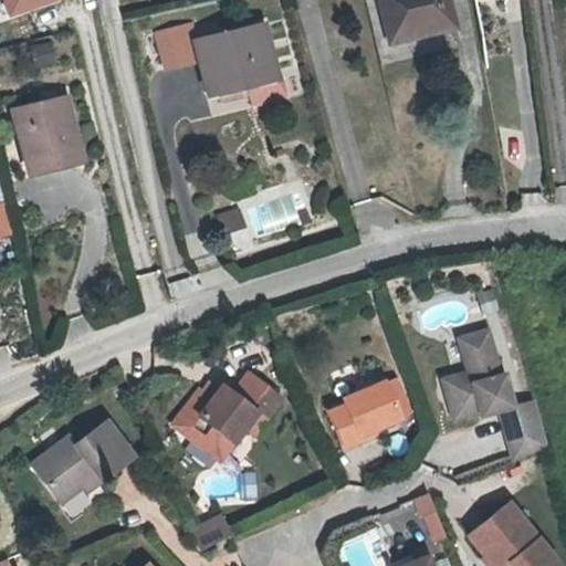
[(0,0),(6,13),(49,0),(0,0)]
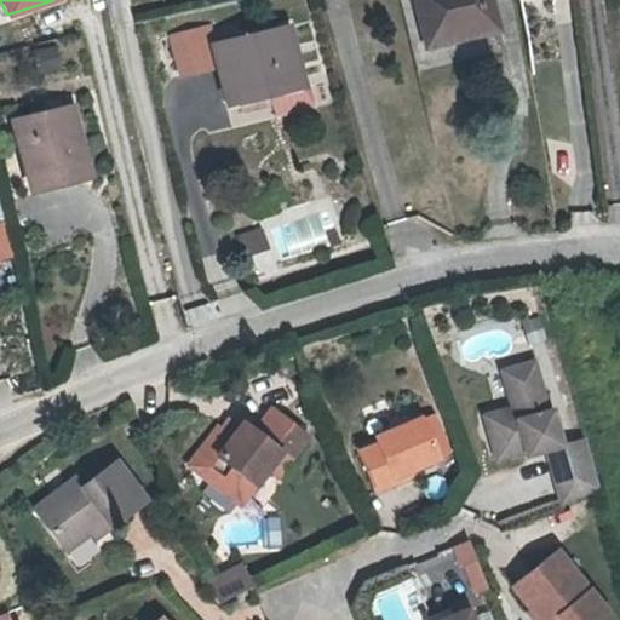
[(522,21),(516,0),(443,0),(453,36),(522,21)]
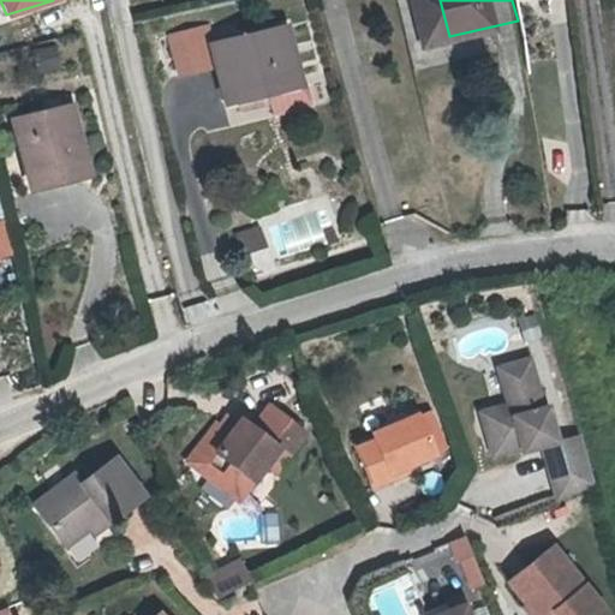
[(226,18),(191,27),(201,65),(236,57),(243,90),(262,85),(264,97),(288,91),(293,111),(332,101),(327,76),(320,77),(305,18),(231,36),(226,18)]
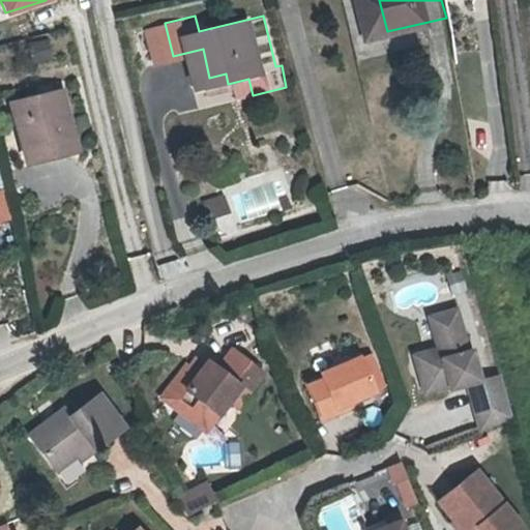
[(95,130),(85,77),(37,85),(50,139),(95,130)]
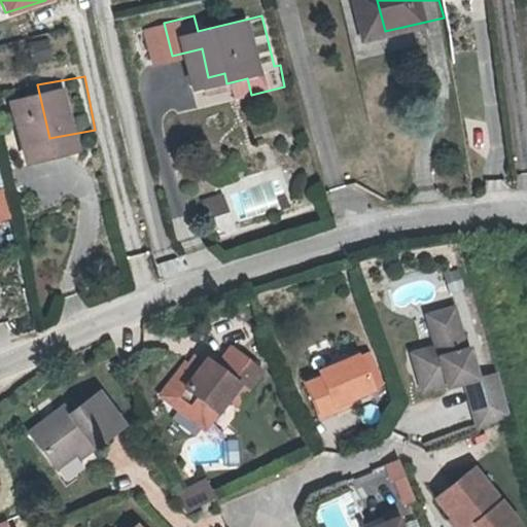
[(13,165),(0,167),(0,182),(2,197),(20,192),(13,165)]
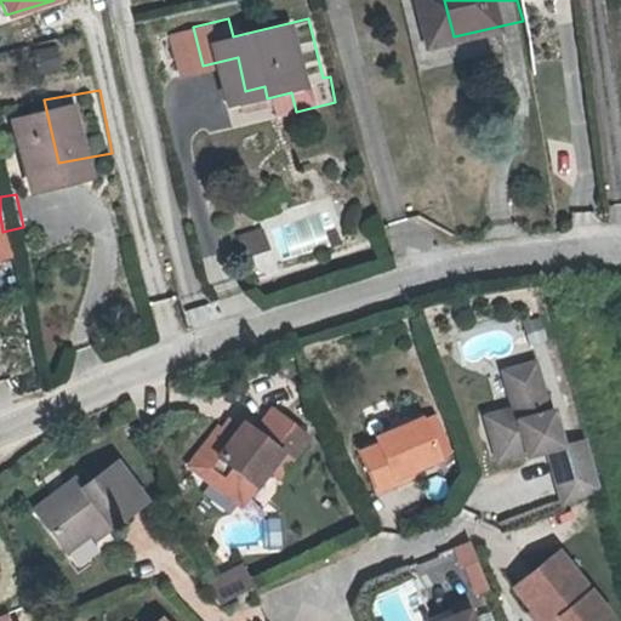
[(260,248),(281,241),(275,223),(255,231),(260,248)]
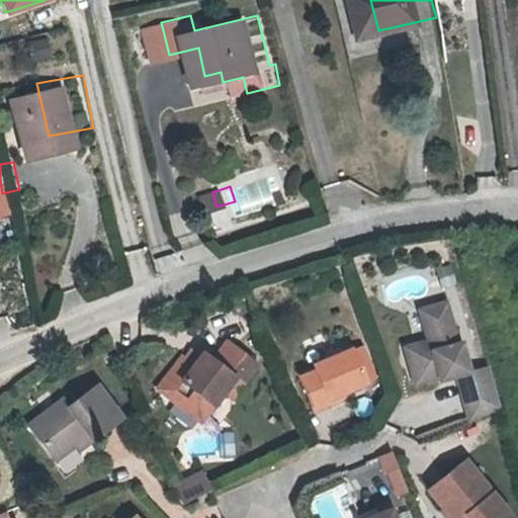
[(429,319),(422,321),(428,340),(405,348),(418,385),(441,377),(442,381),(459,375),(473,419),(503,408),(491,365),(475,370),(465,343),(460,345),(444,295),(424,303),(429,319)]
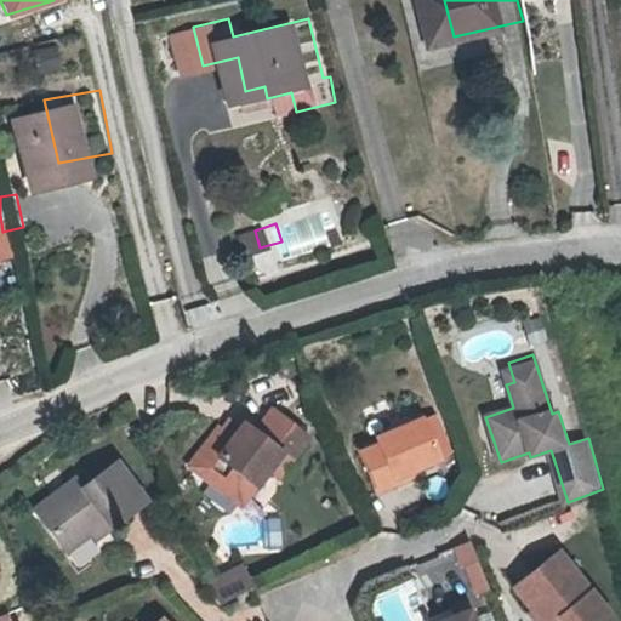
[(514,382),(508,363),(500,365),(506,385),(514,382)]
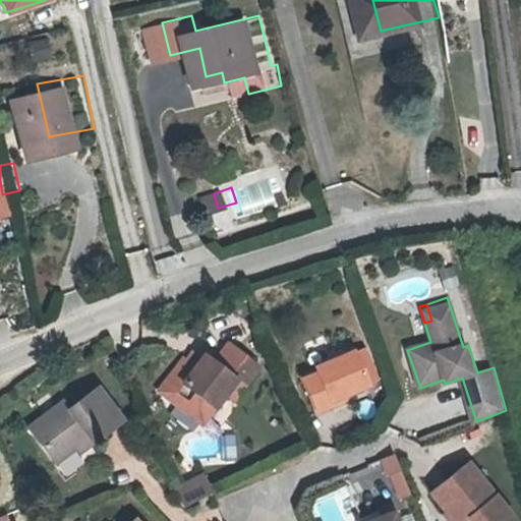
[(218,365),(235,346),(229,342),(213,360),(218,365)]
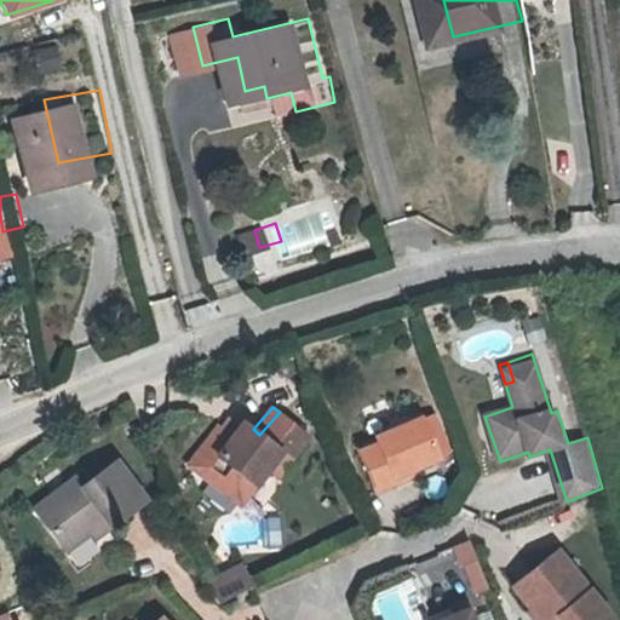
[(305,435),(280,412),(259,435),(253,429),(241,419),(230,432),(218,422),(187,458),(213,480),(216,476),(240,495),(263,468),(273,474),(305,435)]
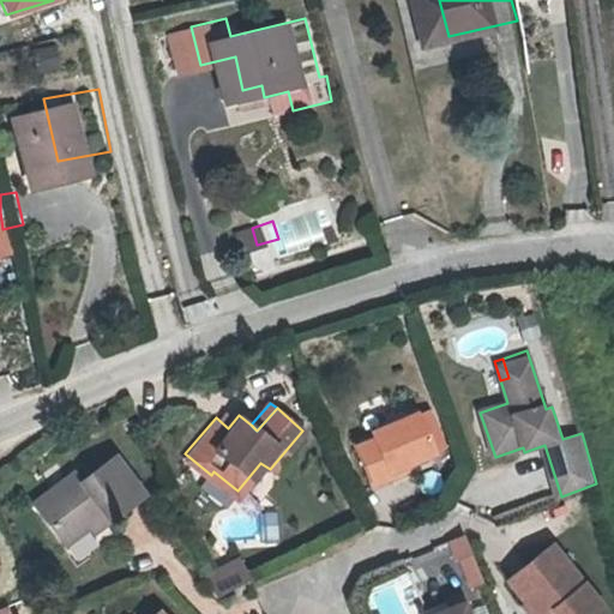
[(390,470),(414,461),(434,452),(434,449),(427,433),(437,428),(438,428),(429,409),(419,413),(417,411),(372,431),(374,437),(356,445),(373,486),(393,479),(390,470)]
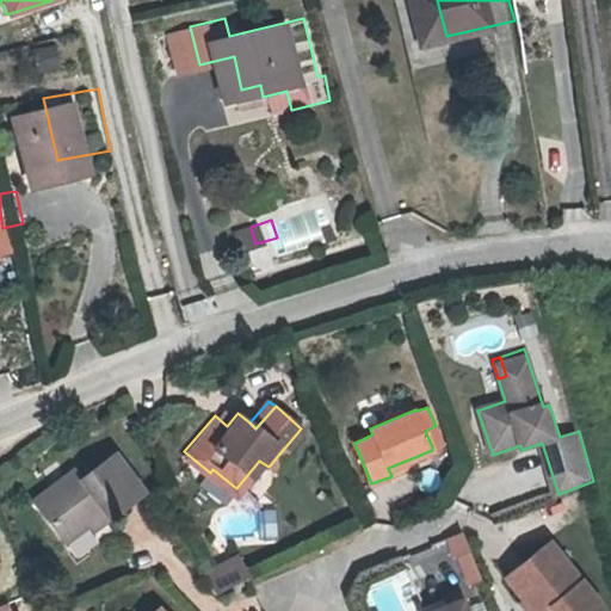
[(425,431),(432,446),(442,443),(434,426),(425,431)]
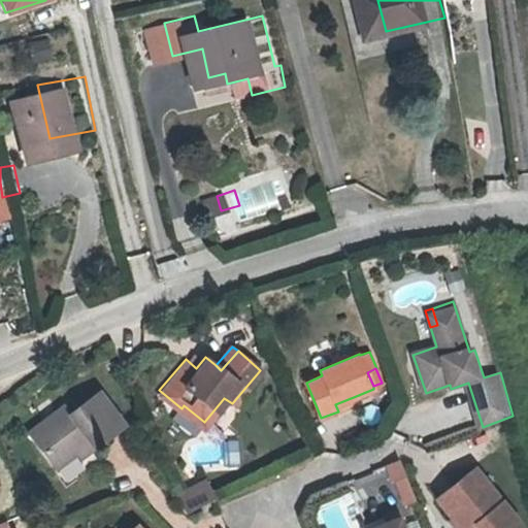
[(87,431),(95,443),(126,423),(102,388),(72,406),(68,400),(30,425),(54,462),(74,448),(76,446),(77,437),(87,431)]
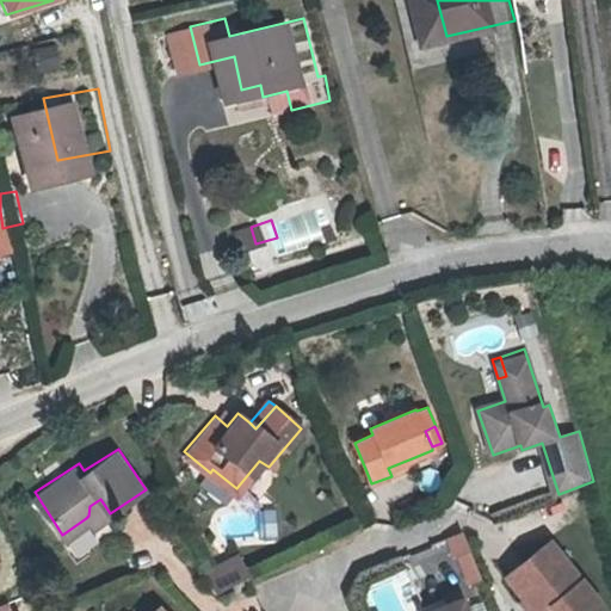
[(388,468),(392,476),(415,467),(412,458),(388,468)]
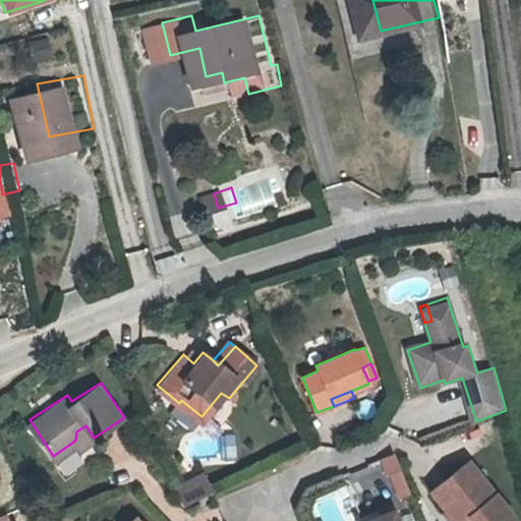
[(181,400),(179,403),(177,405),(196,420),(201,416),(181,400)]
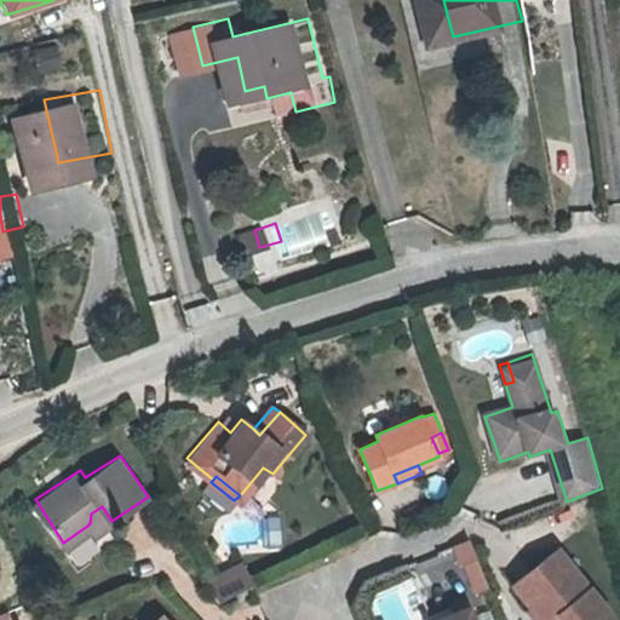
[(90,523),(87,526),(92,533),(112,521),(102,506),(91,514),(90,523)]
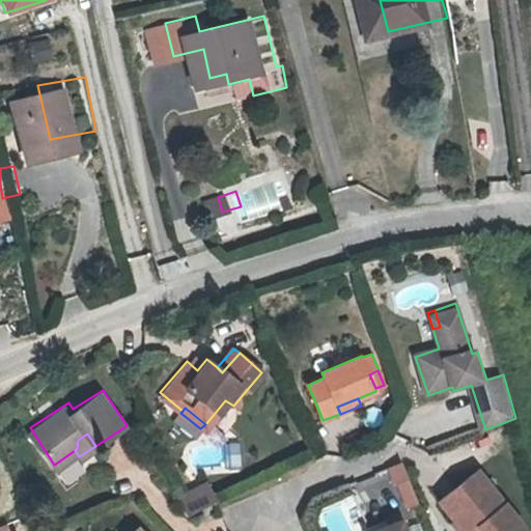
[(443,501),(465,530),(464,530),(525,530),(480,473),(443,501)]
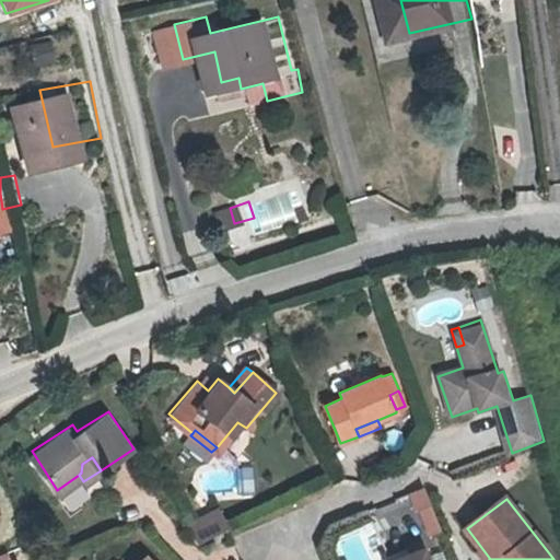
[(218,506),(186,523),(198,545),(229,528),(218,506)]
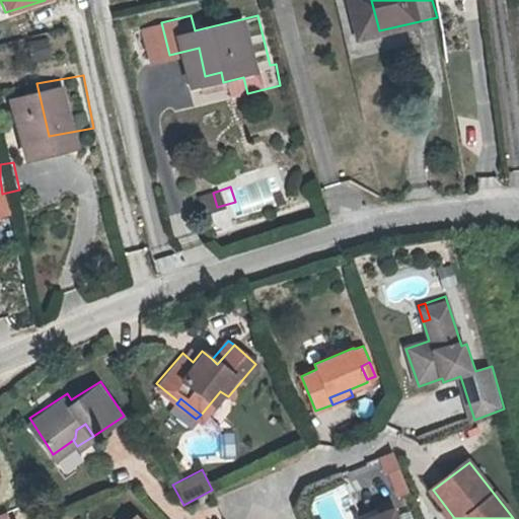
[(397,518),(393,508),(366,518),(397,518)]
